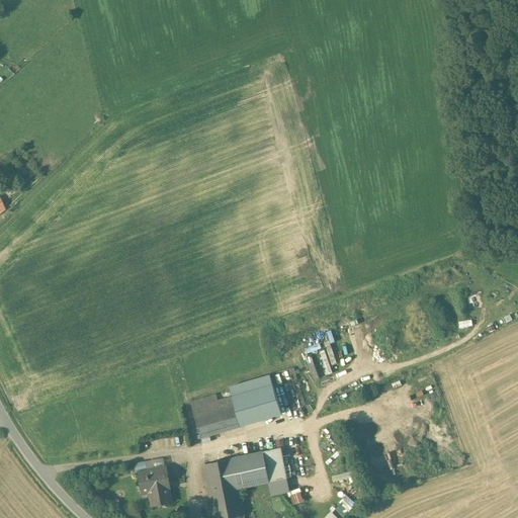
[(336,372),(334,364),(340,363),(334,340),(327,342),(329,349),(324,350),(330,373),(336,372)]
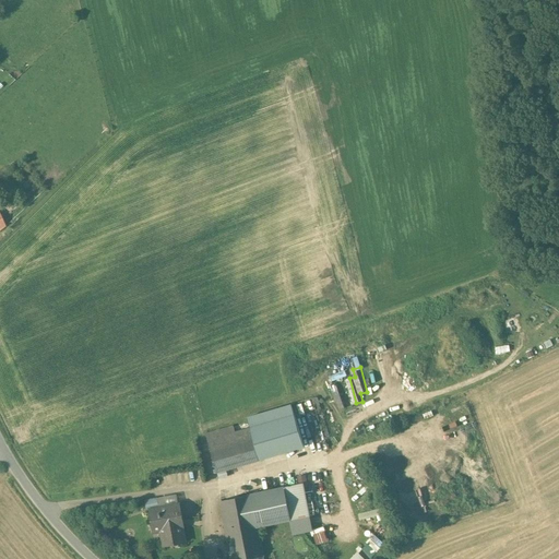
[(333,381),(351,376),(349,370),(332,377),(333,381)]
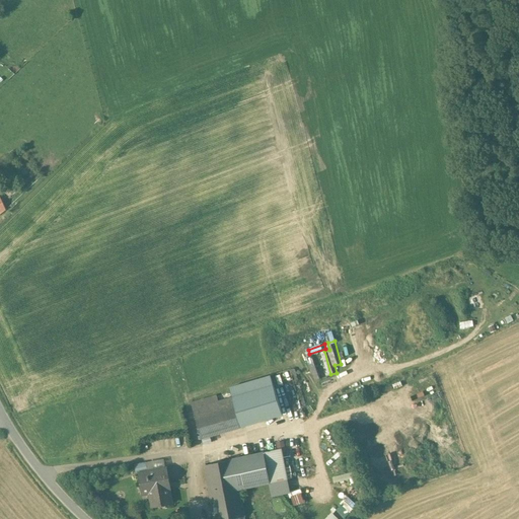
[(316,379),(322,378),(317,356),(311,358),(316,379)]
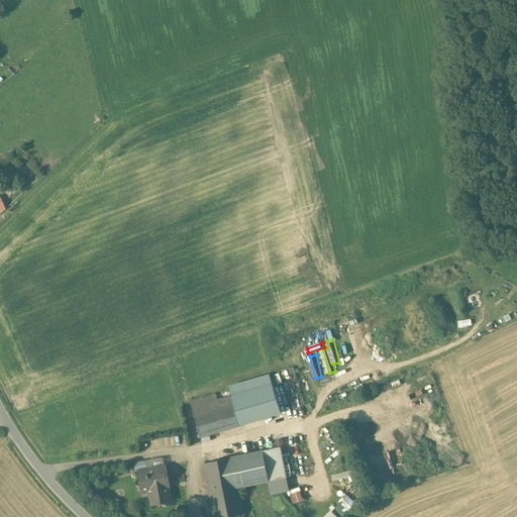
[(231,396),(239,425),(281,413),(270,375),(228,387),(231,396)]
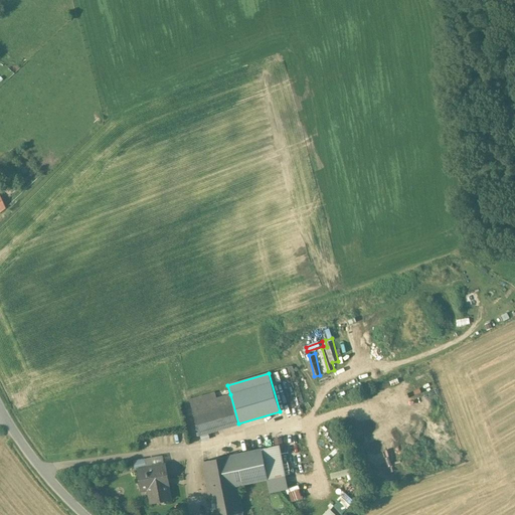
[(230,394),(191,406),(200,436),(238,423),(230,394)]
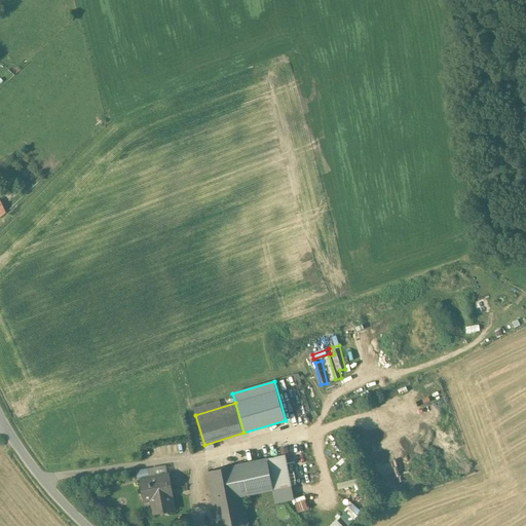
[(286,455),(267,459),(272,489),(275,501),(294,497),(286,455)]
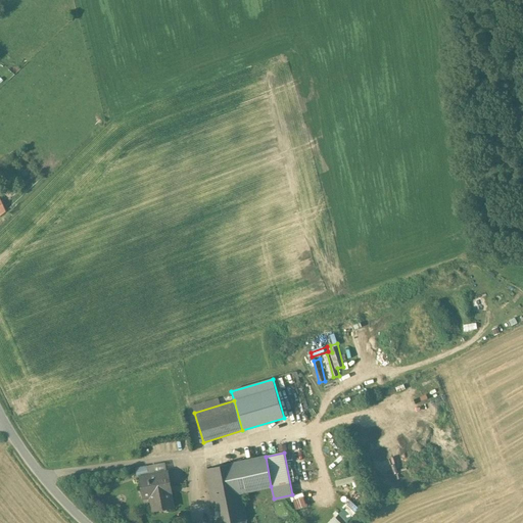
[(266,457),(206,469),(211,498),(241,493),(271,486),(266,457)]
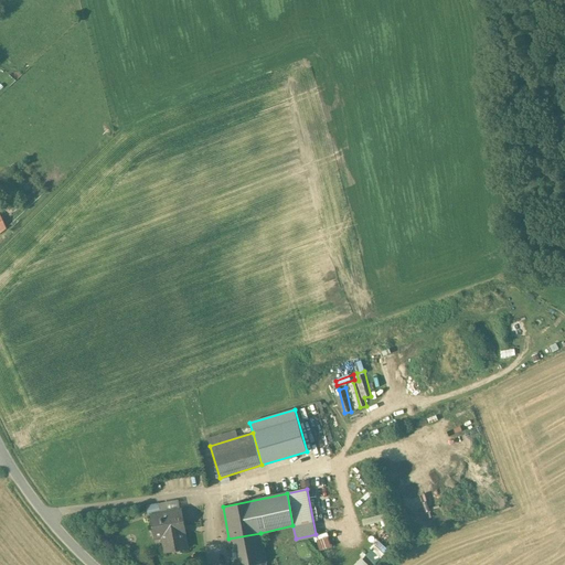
[(181,510),(151,515),(153,531),(161,529),(166,552),(187,547),(183,532),(184,532),(181,510)]
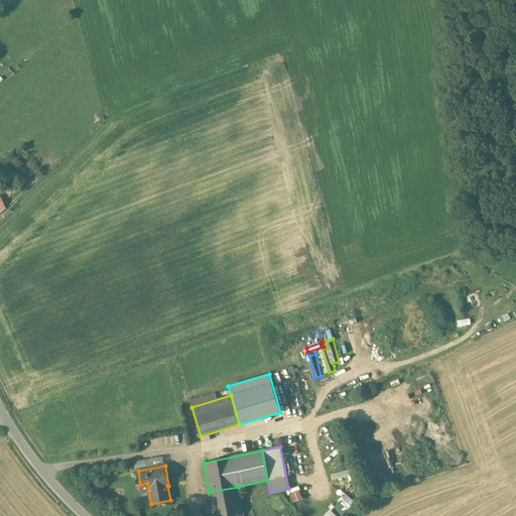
[(304,486),(293,488),(294,502),(305,500),(304,486)]
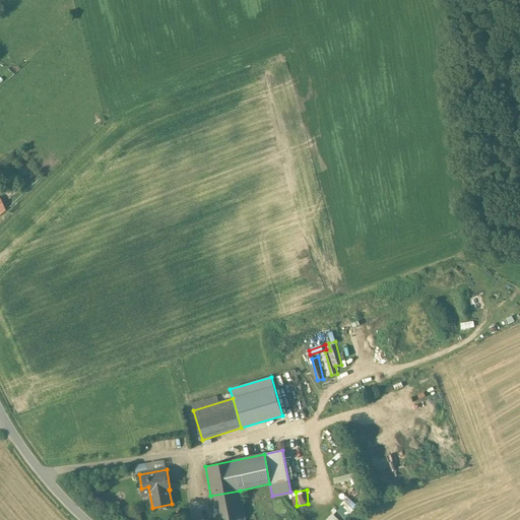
[(240,491),(210,496),(214,519),(230,519),(245,517),(240,491)]
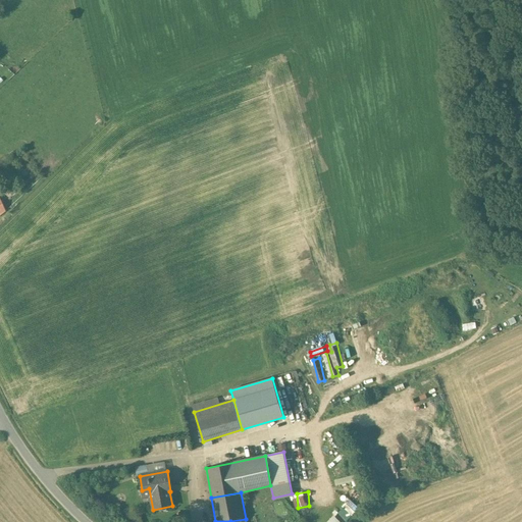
[(351,521),(361,504),(350,499),(340,516),(351,521)]
